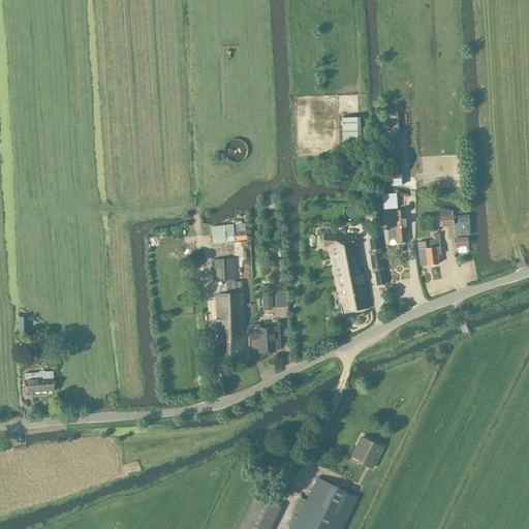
[(390,186),(401,186),(397,112),(384,113),(390,186)]
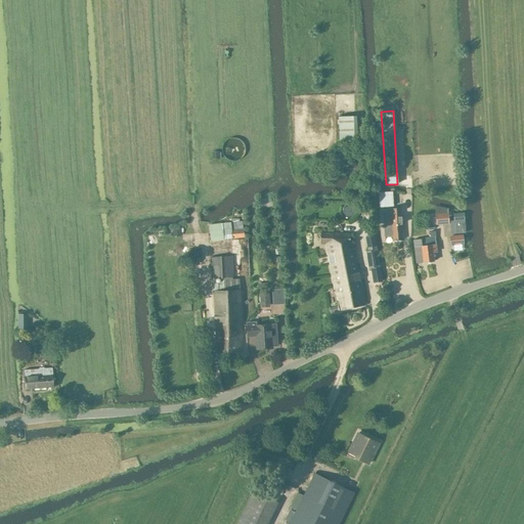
[(357,117),(339,117),(340,147),(357,146),(357,117)]
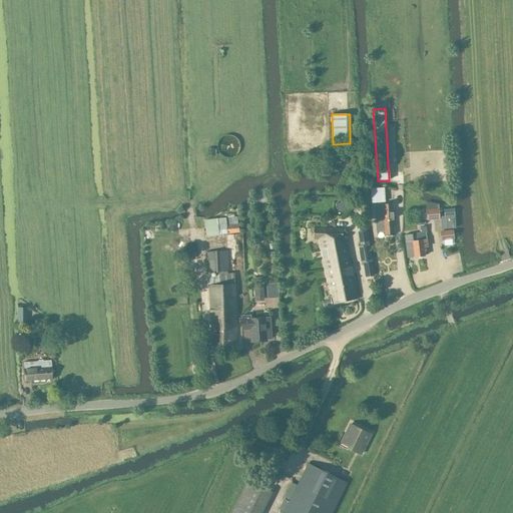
[(385,202),(384,188),(370,189),(371,203),(385,202)]
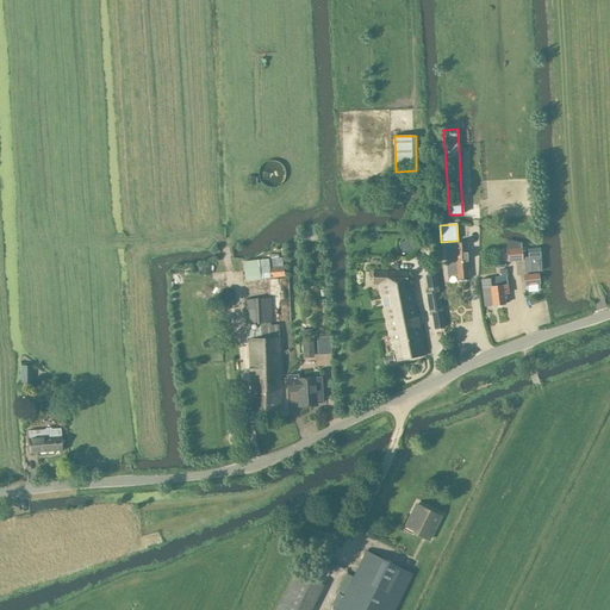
[(522,260),(521,248),(521,243),(506,240),(506,249),(506,261),(522,260)]
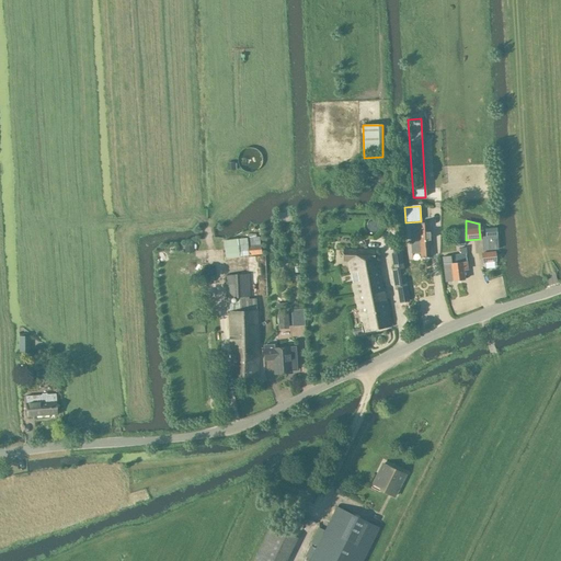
[(431,255),(428,224),(428,222),(410,224),(411,252),(420,252),(420,256),(431,256),(431,255)]
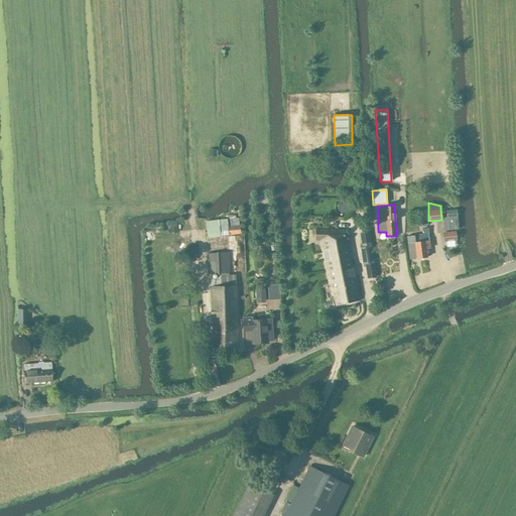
[(446,211),(447,230),(458,229),(457,210),(446,211)]
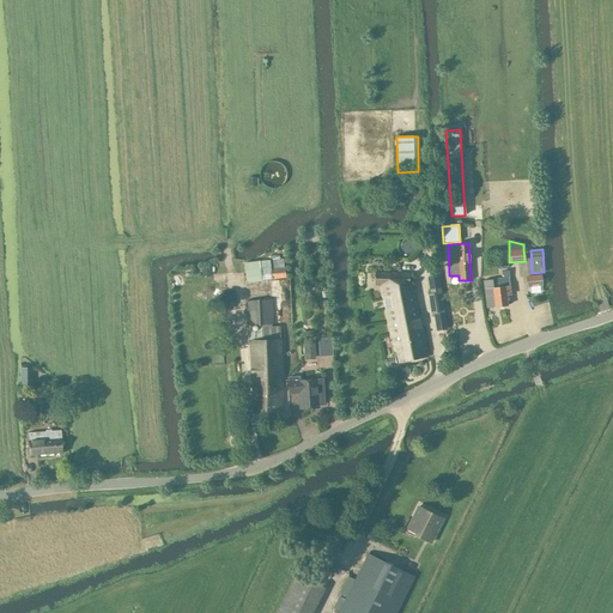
[(283,259),(271,260),(272,278),(272,280),(286,278),(285,267),(284,267),(283,259)]
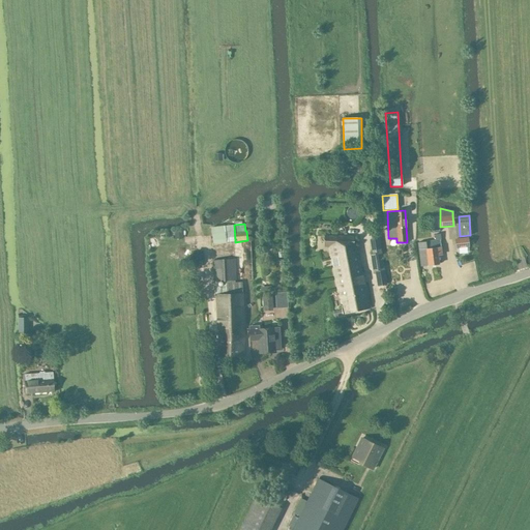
[(335,278),(360,273),(353,237),(325,237),(325,246),(329,247),(335,278)]
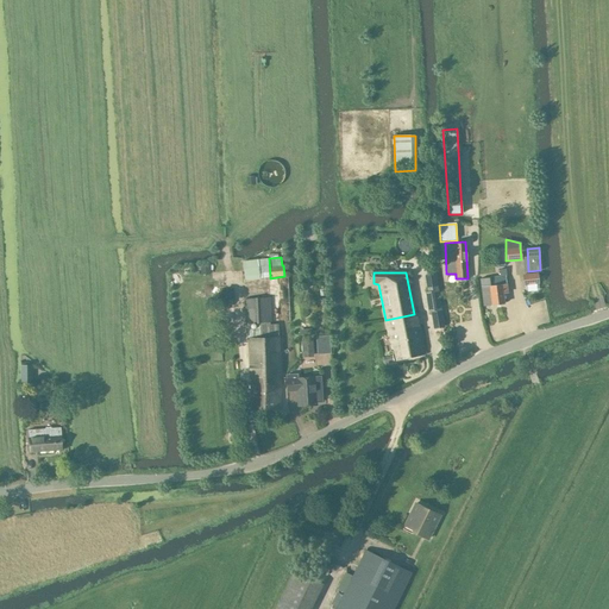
[(434,274),(425,275),(427,292),(437,290),(434,274)]
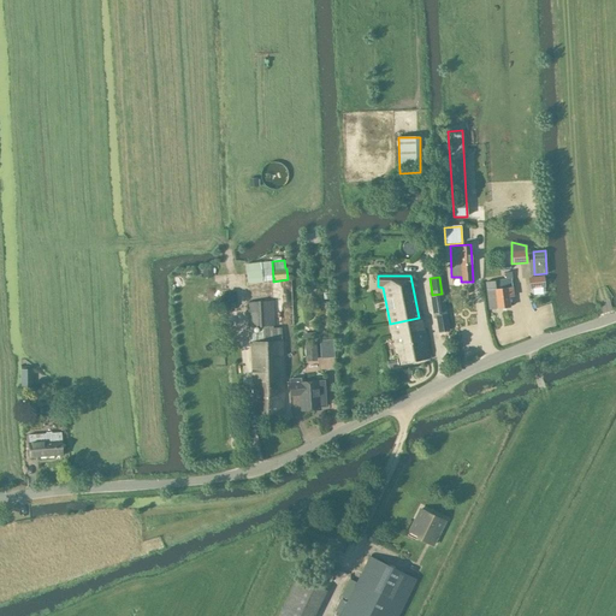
[(531,288),(545,286),(544,277),(529,278),(531,288)]
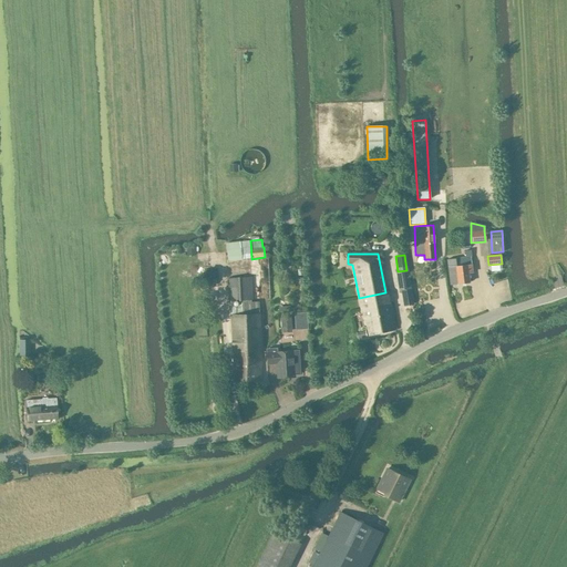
[(468,272),(473,272),(471,257),(465,257),(446,259),(450,285),(470,282),(468,272)]
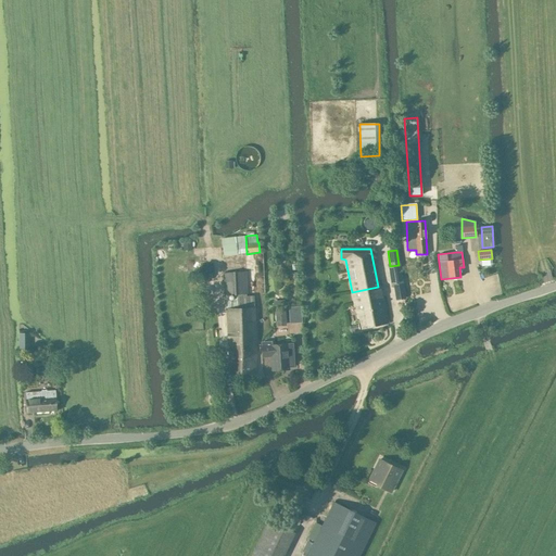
[(390,266),(389,267),(391,283),(393,283),(402,282),(399,265),(390,266)]
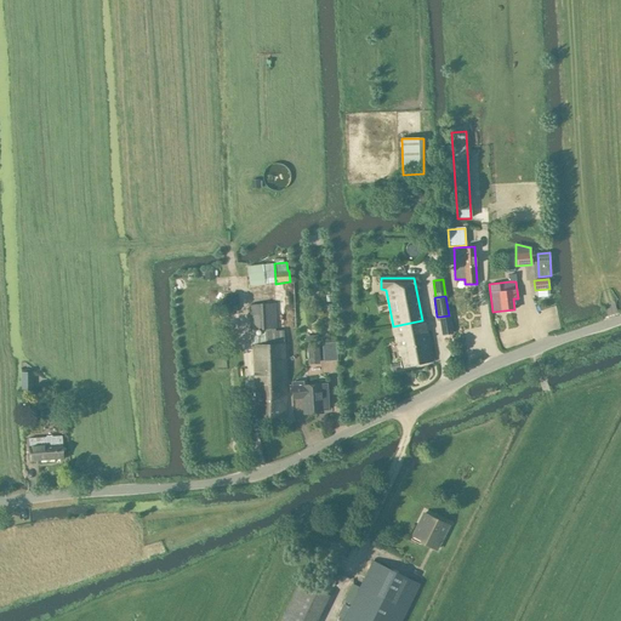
[(250,331),(277,330),(275,303),(249,305),(250,331)]
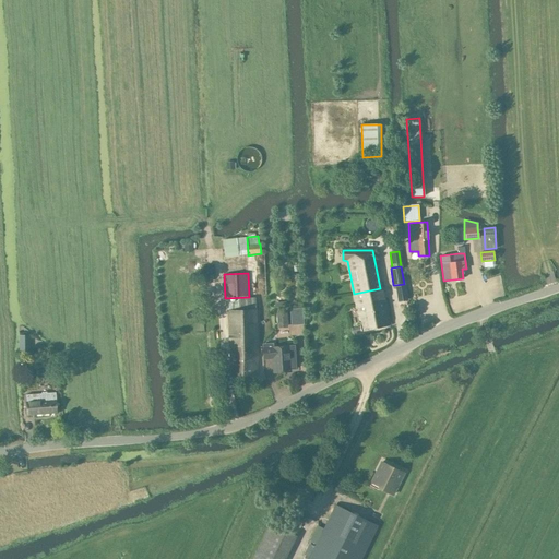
[(404,284),(395,285),(397,296),(406,295),(404,284)]
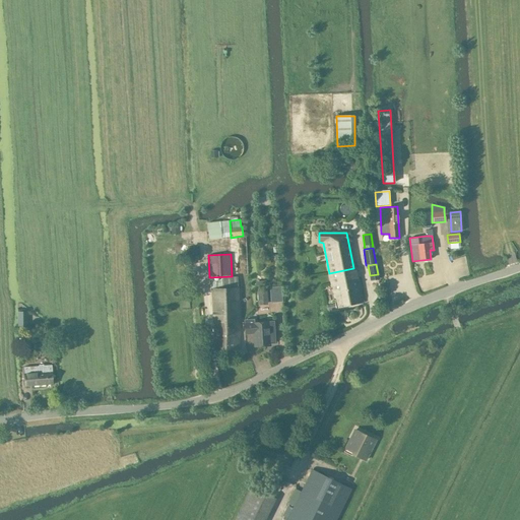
[(361,303),(353,268),(329,273),(333,293),(335,293),(338,307),(361,303)]
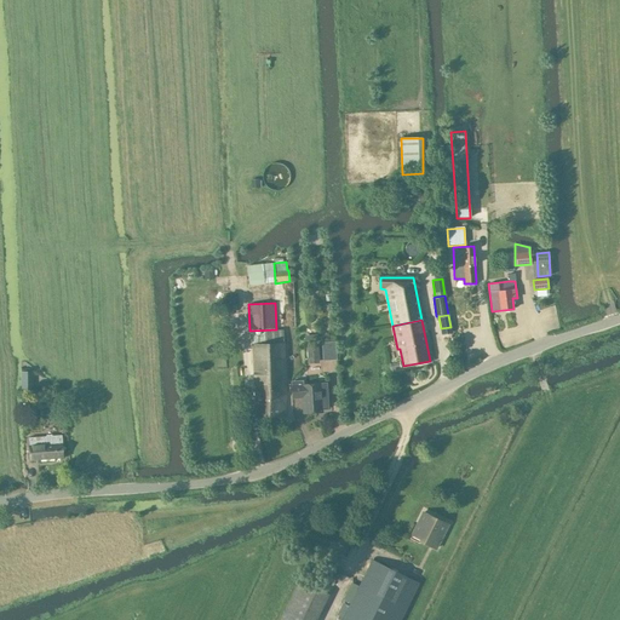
[(256,417),(286,414),(285,344),(252,345),(256,417)]
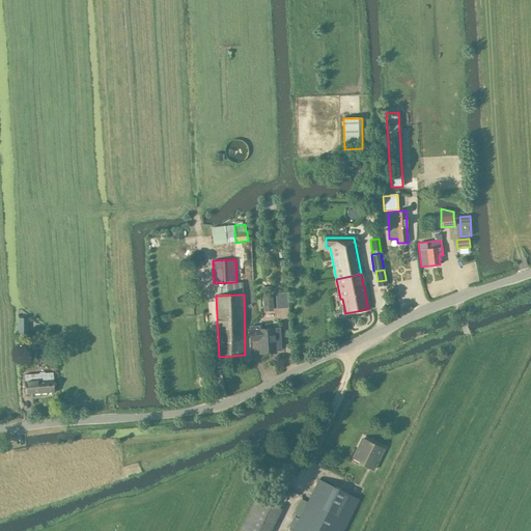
[(263,310),(272,310),(272,297),(262,297),(263,310)]
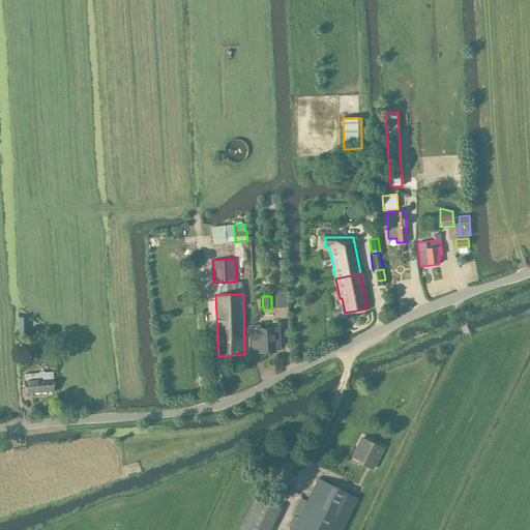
[(30,318),(18,318),(18,333),(30,333),(30,318)]
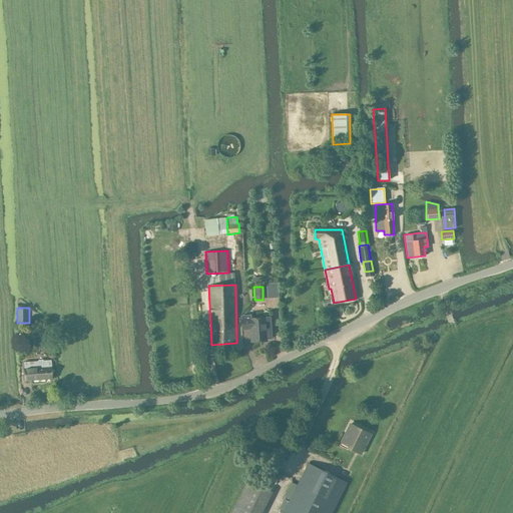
[(249,317),(241,317),(241,329),(249,328),(250,342),(267,341),(266,340),(272,340),(271,318),(249,320),(249,317)]
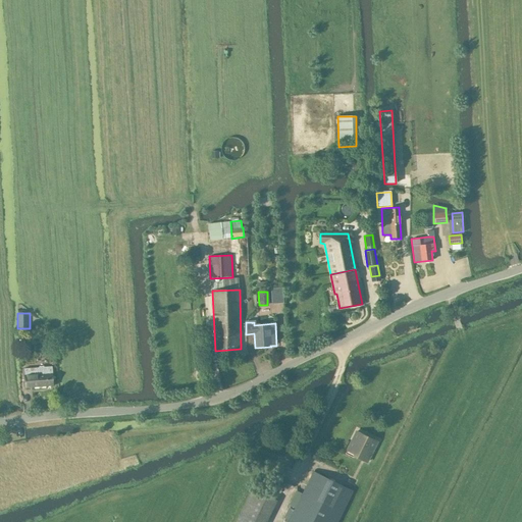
[(51,367),(23,369),(24,387),(53,385),(51,367)]
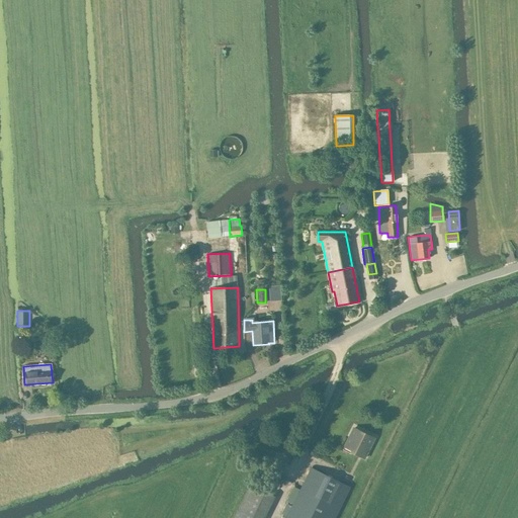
[(353,428),(345,444),(346,444),(346,443),(353,447),(351,451),(364,458),(373,438),(360,432),(360,433),(353,429),(353,428)]
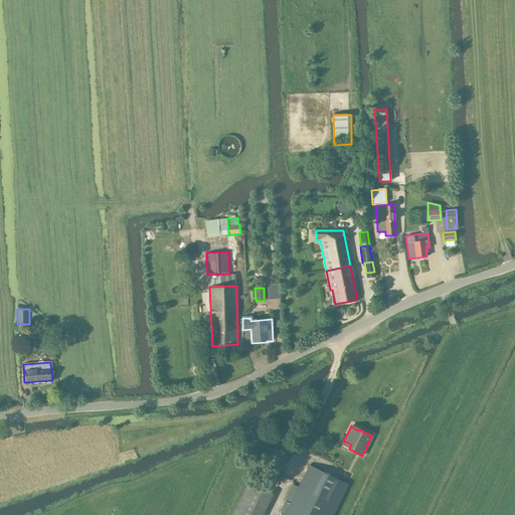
[(332,514),(347,484),(309,466),(284,514),(332,514)]
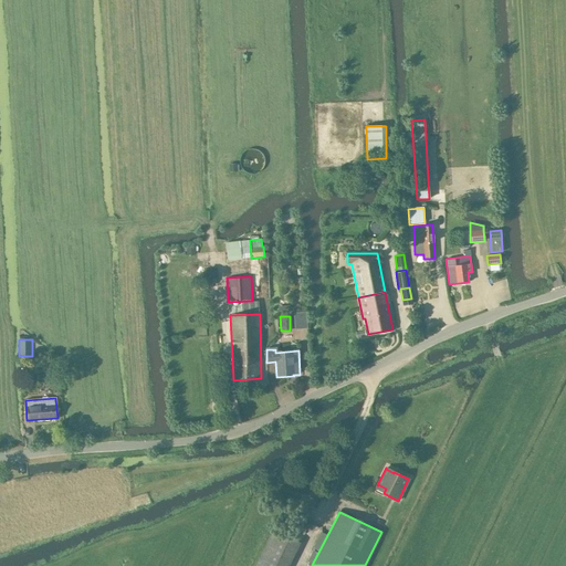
[(284,565),(297,541),(273,530),(254,565),(284,565)]
